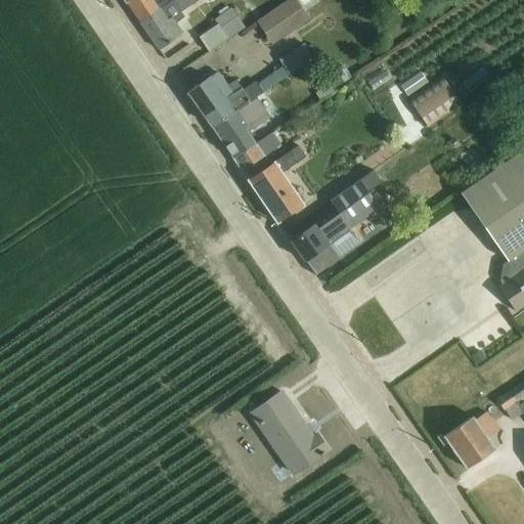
[(129,0),(126,3),(140,24),(175,0),(129,0)]
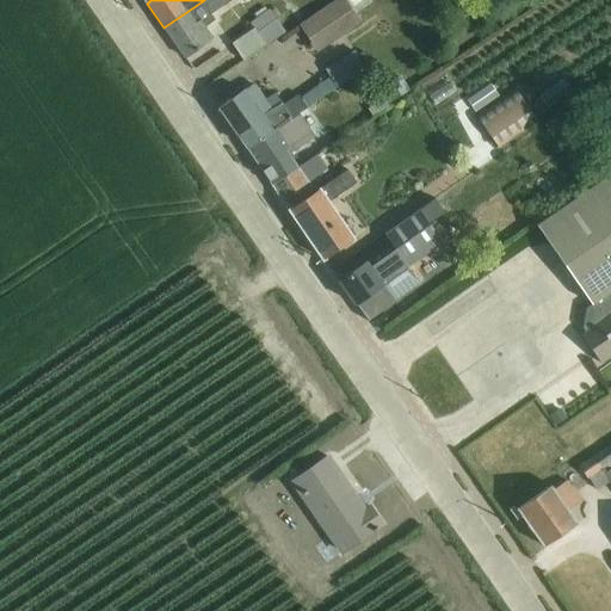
[(204,0),(164,28),(186,60),(214,41),(205,28),(214,22),(210,16),(233,0),(241,0),(242,0),(204,0)]
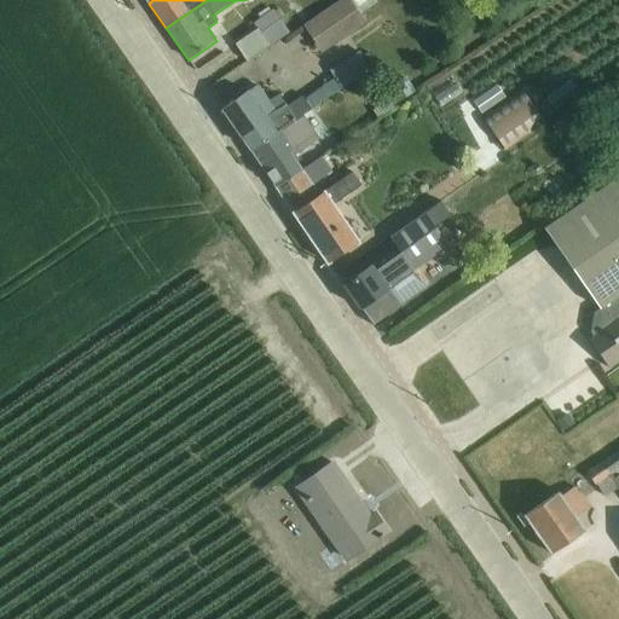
[(372,0),(341,0),(304,25),(322,55),(366,24),(359,15),(376,4),(372,0)]
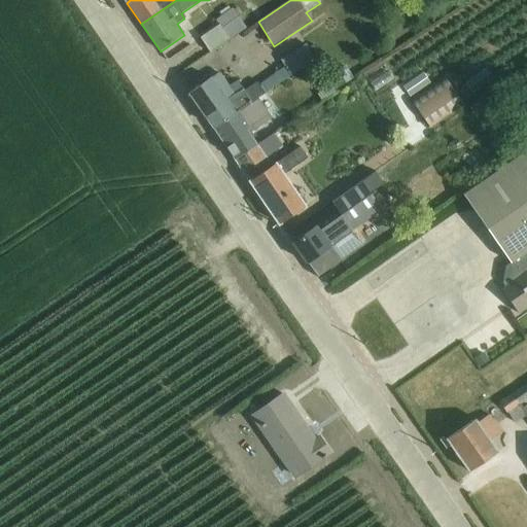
[(219,25),(200,37),(210,53),(244,31),(229,6),(219,12),(222,16),(216,21),(219,25)]
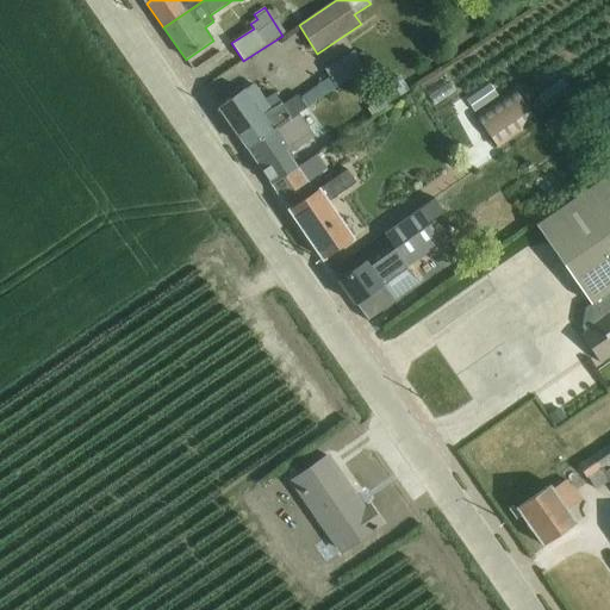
[(353,51),(324,69),(336,88),(365,70),(353,51)]
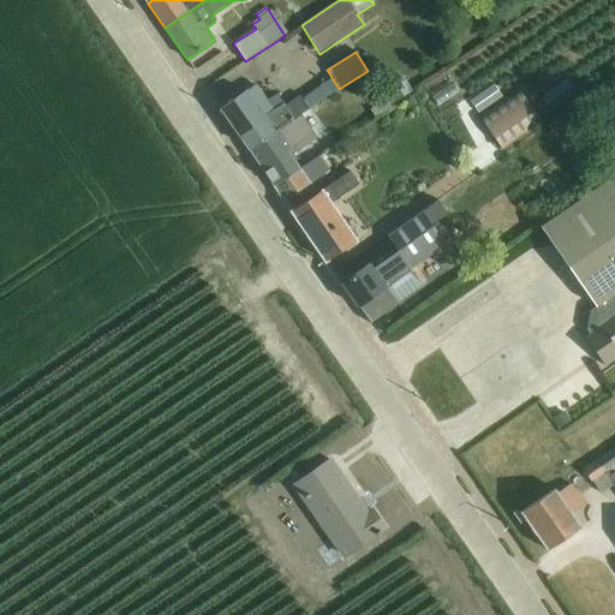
[(402,78),(384,89),(393,103),(411,93),(402,78)]
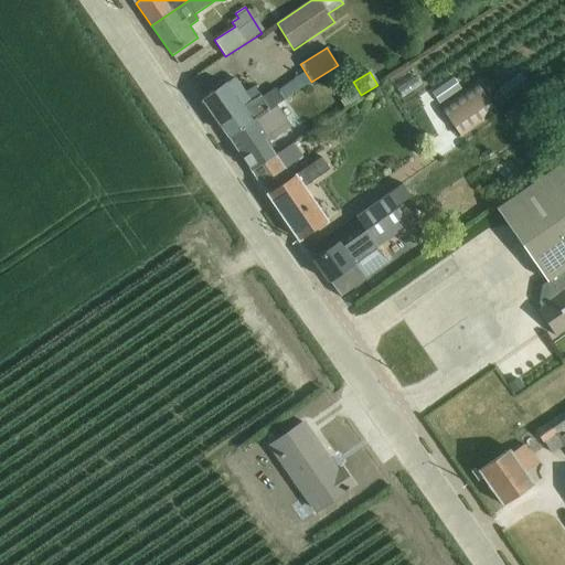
[(228,138),(276,106),(276,105),(310,82),(304,73),(278,91),(275,87),(260,97),(254,87),(245,93),(235,80),(203,102),(228,138)]
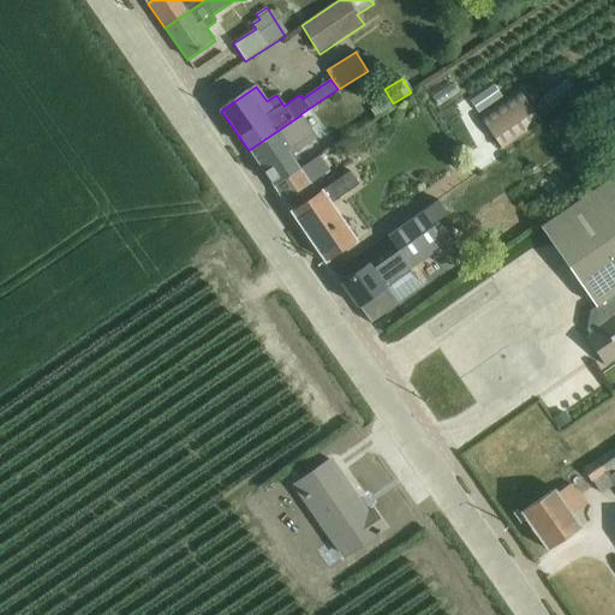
[(566,81),(542,97),(550,111),(575,94),(566,81)]
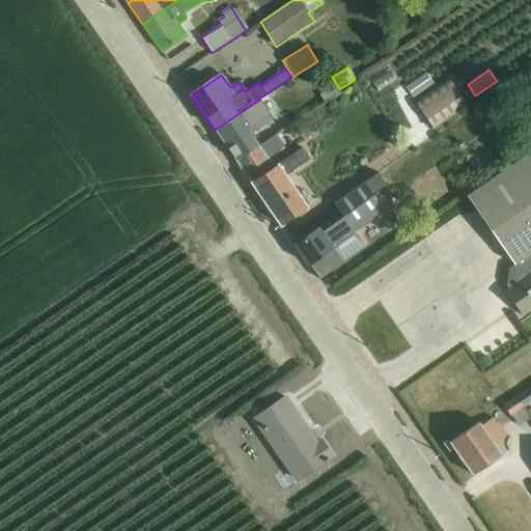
[(404,98),(425,82),(416,71),(396,86),(404,98)]
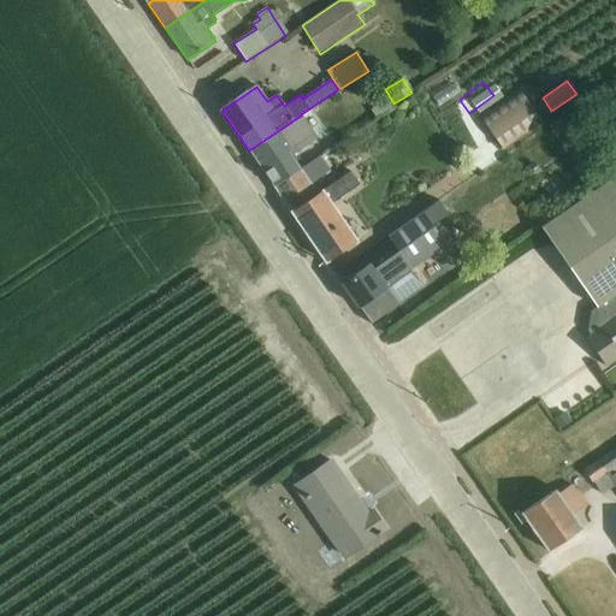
[(520,90),(479,117),(501,149),(540,123),(520,90)]
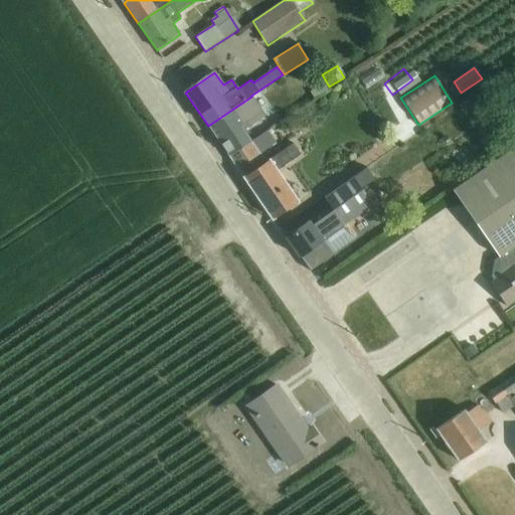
[(251,97),(208,126),(228,156),(250,141),(244,132),(266,117),(251,97)]
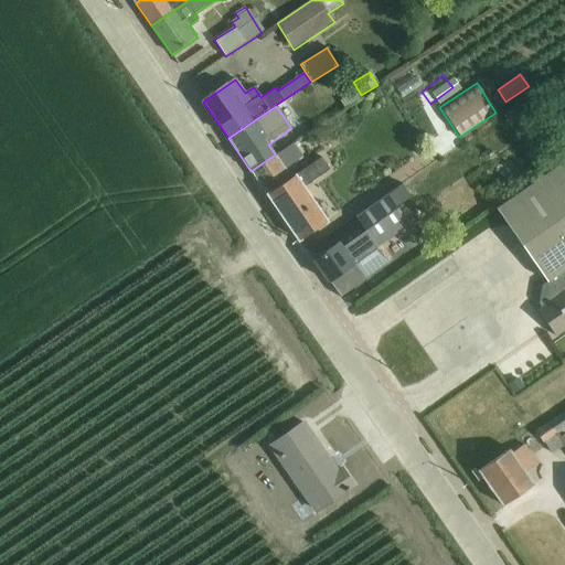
[(275,155),(251,171),(298,241),(328,221),(304,187),(329,169),(321,158),(291,178),(283,166),(300,153),(294,142),(275,155)]
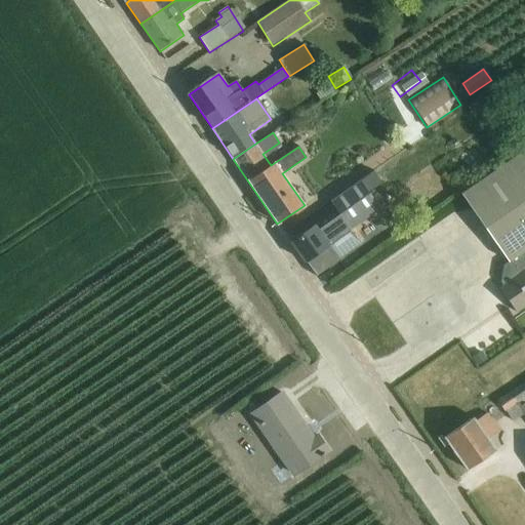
[(524,149),(460,194),(508,261),(502,266),(499,283),(503,285),(498,288),(517,314),(524,307),(524,149)]
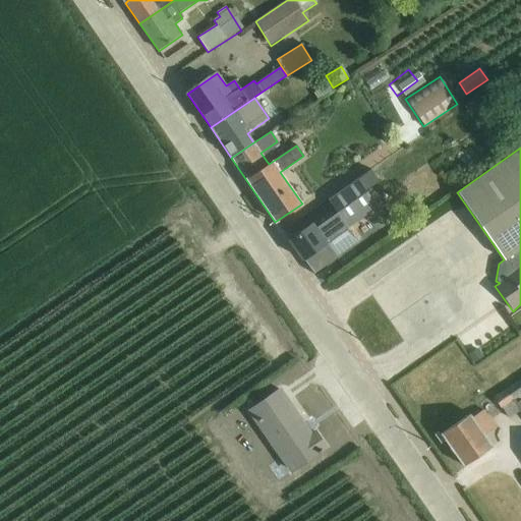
[(334,210),(312,224),(289,241),(312,275),(336,257),(327,244),(348,229),(345,226),(374,205),(357,179),(327,200),(334,210)]
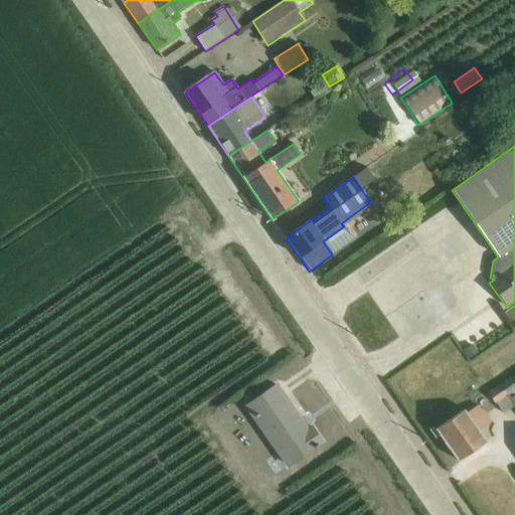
[(330,207),(323,198),(303,213),(309,221),(330,207)]
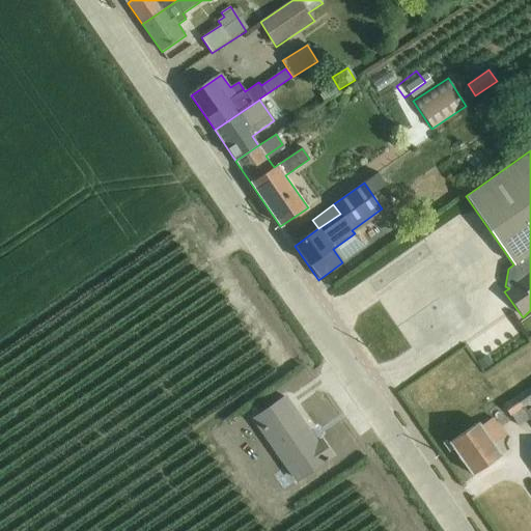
[(530,386),(503,406),(519,427),(529,420),(530,423),(530,386)]
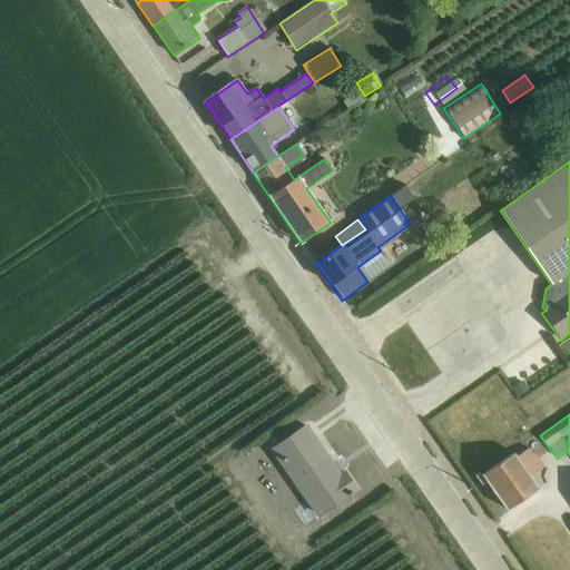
[(305,428),(271,451),(317,518),(352,494),(352,493),(355,490),(344,473),(337,478),(332,470),(334,468),(305,428)]
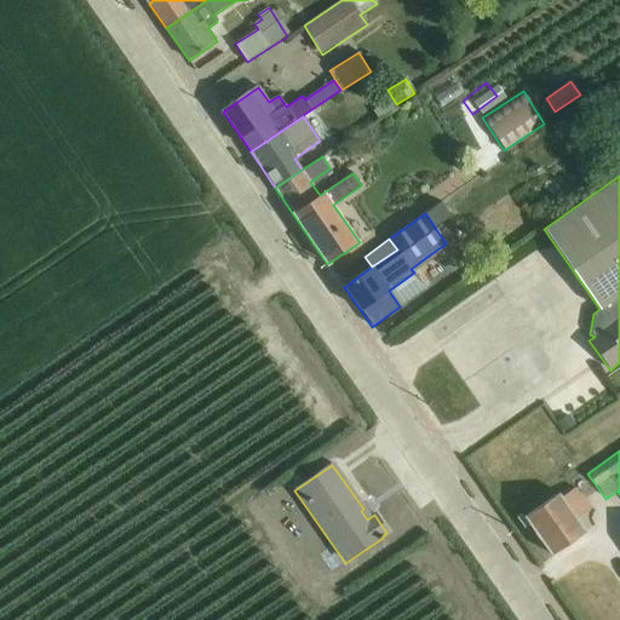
[(560,494),(526,517),(551,555),(585,532),(578,520),(591,510),(575,488),(562,497),(560,494)]
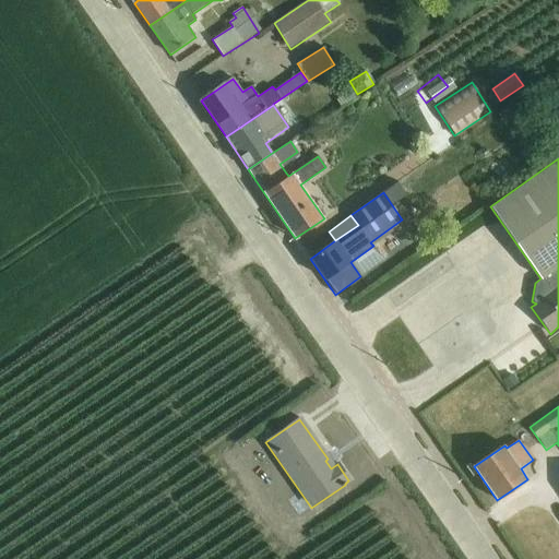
All buildings are outlined.
